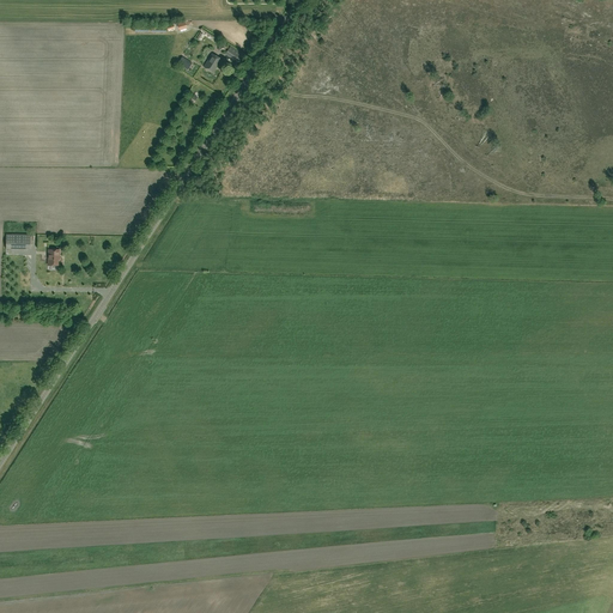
[(200,30),(205,34),(214,40),(216,37),(214,36),(201,28),(200,30)]
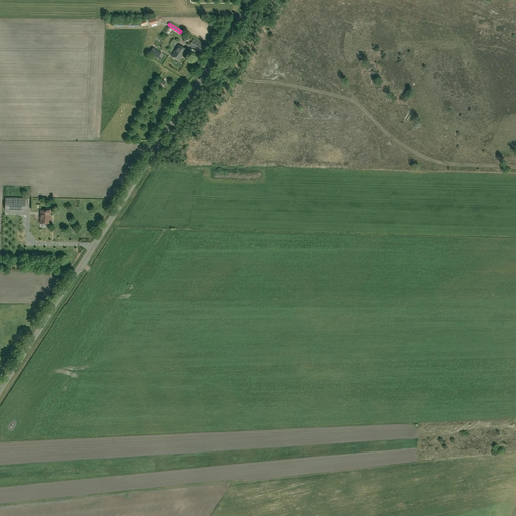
[(201,53),(205,47),(194,39),(189,45),(201,53)]
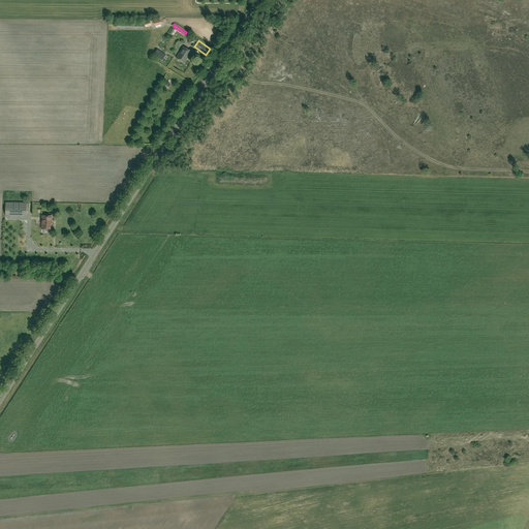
[(184,64),(191,53),(183,47),(176,58),(184,64)]
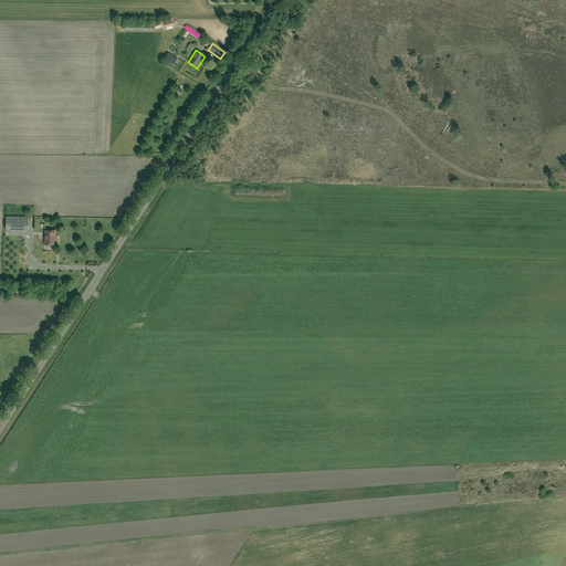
[(6,230),(28,231),(28,217),(6,217),(6,230)]
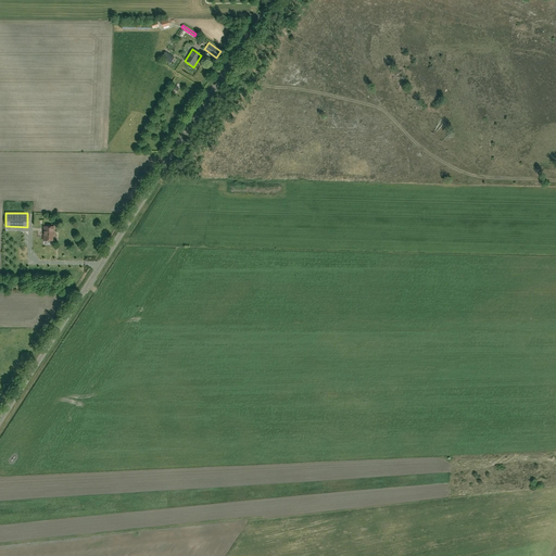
[(43,241),(52,241),(53,236),(54,236),(54,227),(43,227),(43,241)]
